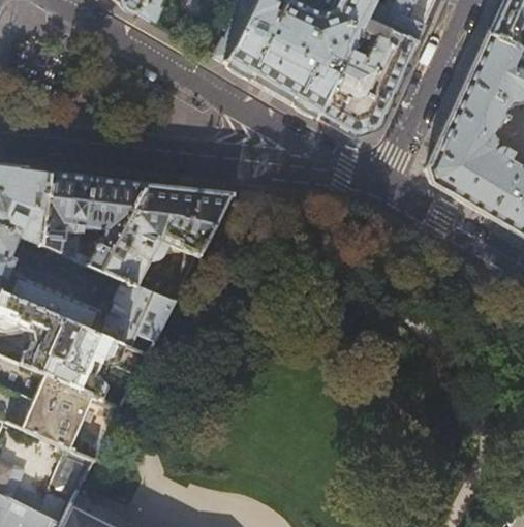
[(121,0),(142,11),(146,0),(121,0)]
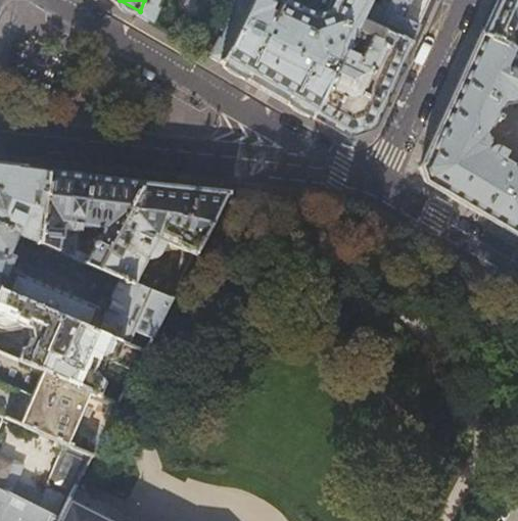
[(144,0),(140,11),(158,22),(166,3),(165,2),(165,0),(144,0)]
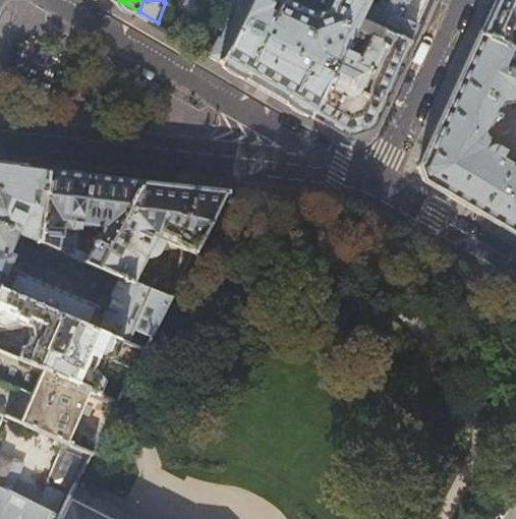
[(222,35),(212,54),(224,61),(254,0),(236,0),(229,15),(233,17),(224,36),(222,35)]
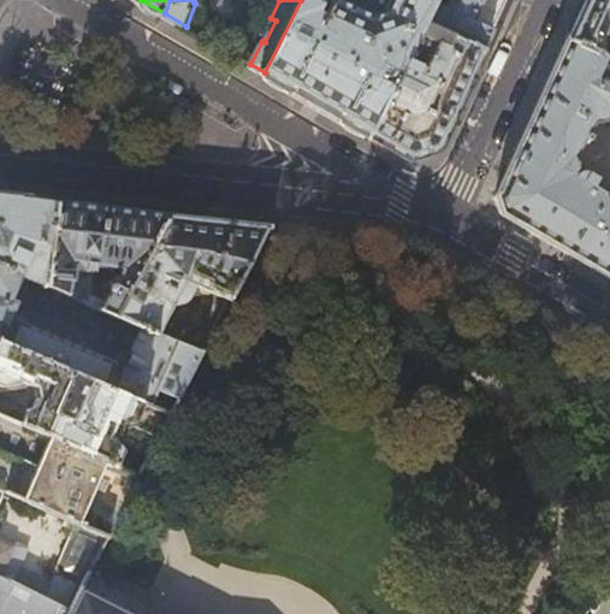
[(391,0),(386,12),(375,18),(337,0),(301,0),(265,72),(319,104),(372,134),(404,69),(418,41),(426,23),(437,3),(437,0),(391,0)]
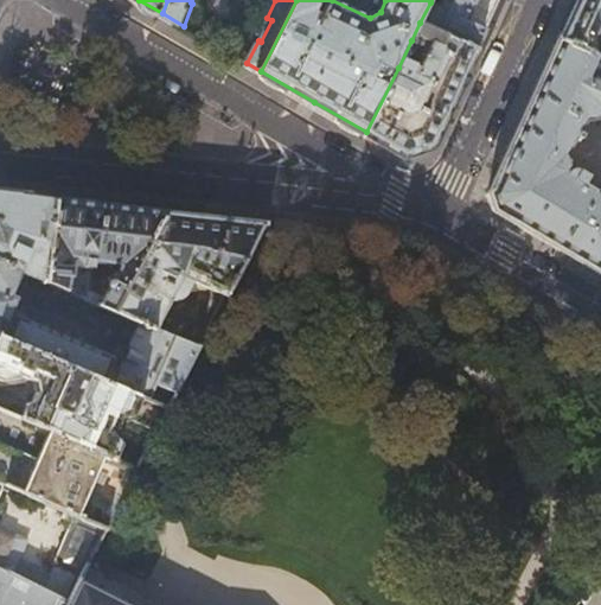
[(443,0),(441,7),(430,2),(420,23),(479,49),(494,14),(500,0),(443,0)]
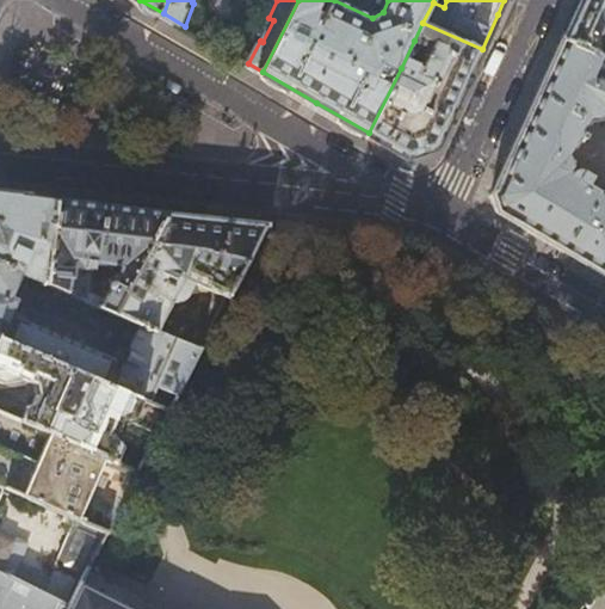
[(582,0),(566,38),(604,55),(604,0),(582,0)]
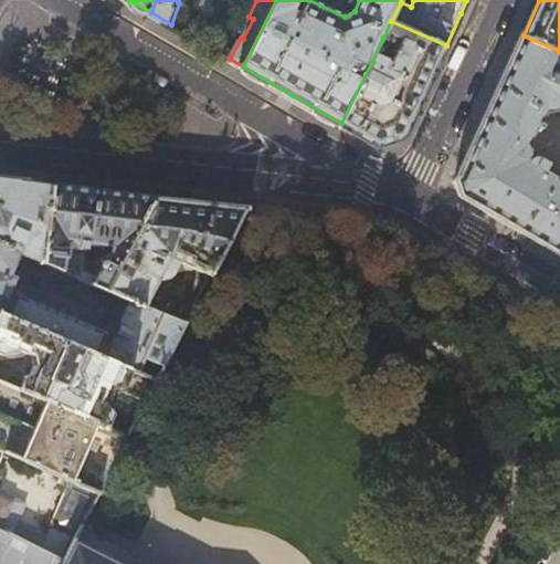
[(391,21),(383,38),(394,43),(386,62),(380,59),(377,65),(371,63),(341,123),(365,137),(379,145),(405,136),(422,98),(446,45),(391,21)]
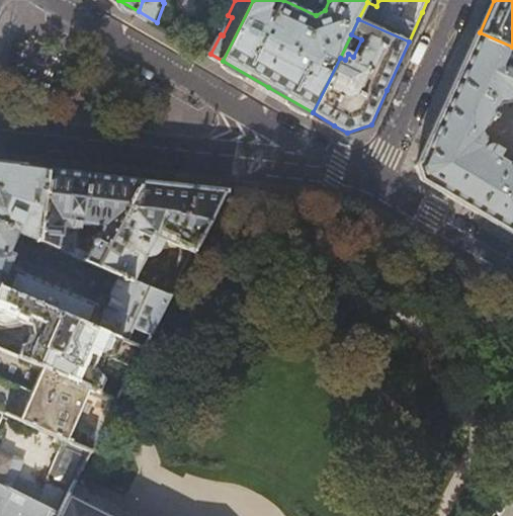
[(512,47),(480,32),(460,75),(448,101),(420,163),(425,178),(460,199),(471,205),(512,230),(512,160),(503,155),(507,149),(495,142),(491,143),(489,143),(490,140),(490,137),(487,132),(505,101),(510,101),(512,100),(512,47)]
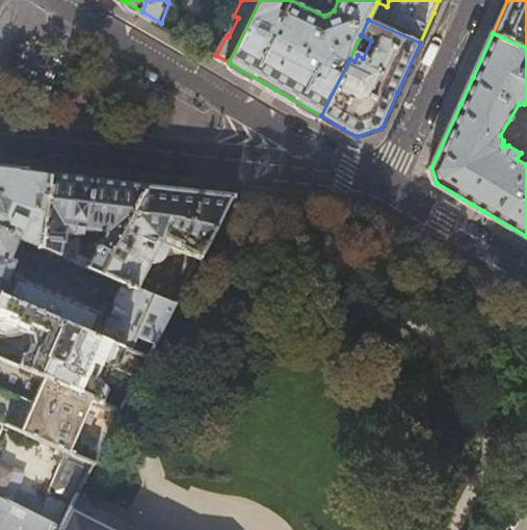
[(0,227),(21,237),(45,245),(52,173),(12,167),(0,165),(0,227)]
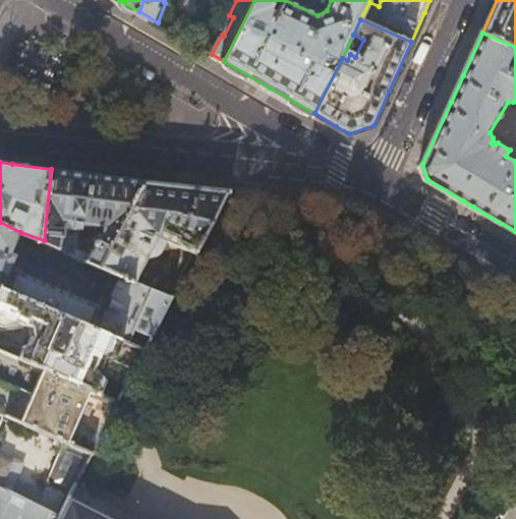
[(103,266),(147,179),(109,175),(97,174),(51,169),(44,240),(103,266)]
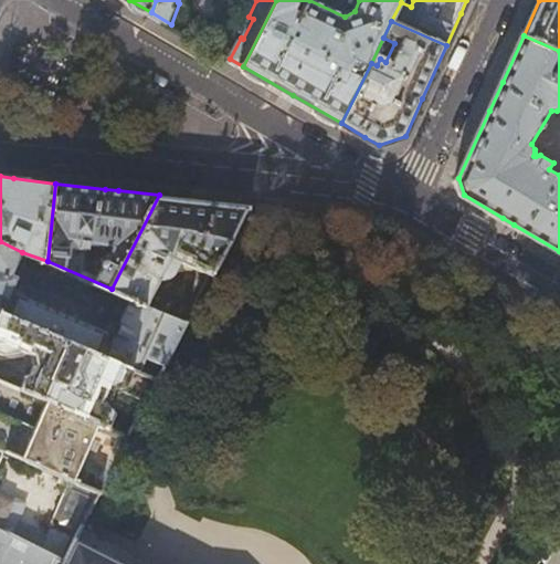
[(199,200),(159,195),(112,289),(123,293),(149,305),(175,256),(215,274),(251,206),(199,200)]
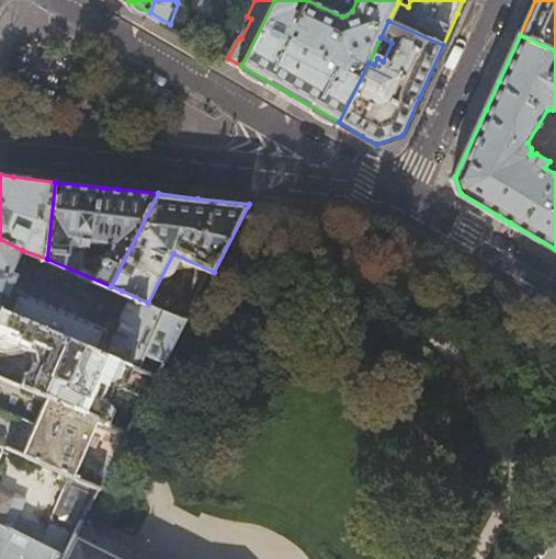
[(12,273),(22,250),(0,239),(0,306),(159,376),(189,320),(148,303),(122,291),(111,316),(123,321),(115,339),(106,335),(109,329),(19,291),(15,298),(10,296),(18,275),(12,273)]
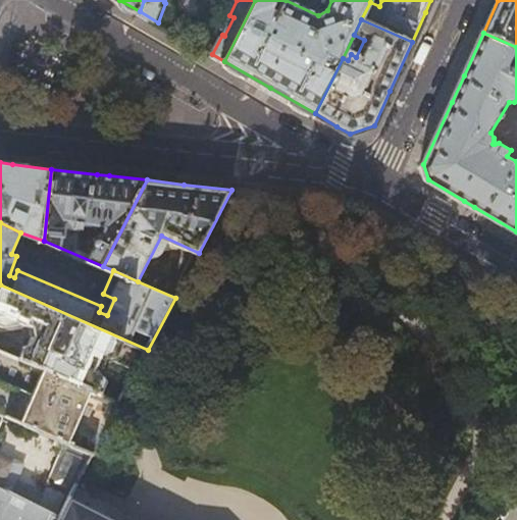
[(0,326),(5,329),(28,325),(29,323),(36,327),(36,338),(27,360),(104,393),(109,380),(100,369),(107,353),(140,367),(148,350),(0,284),(0,326)]
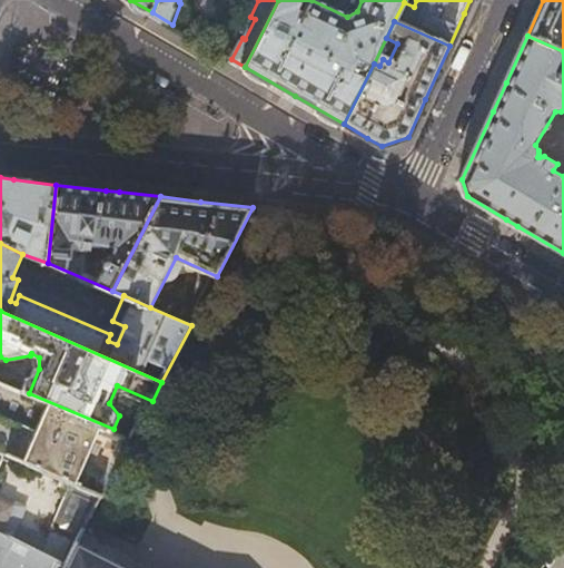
[(0,380),(0,449),(8,453),(105,495),(134,438),(114,429),(29,393),(0,380)]
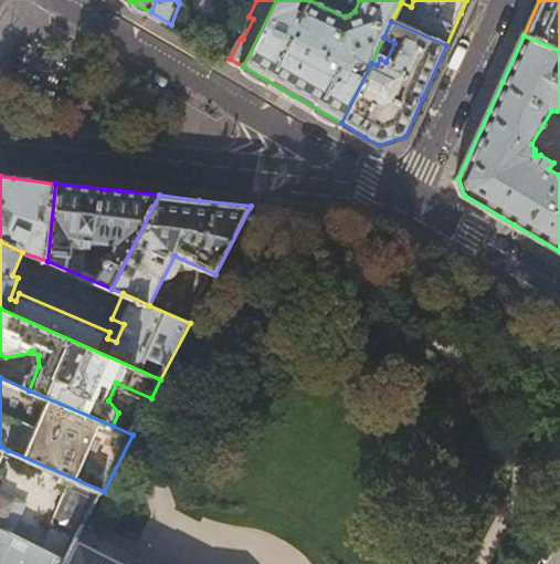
[(0,526),(67,561),(84,528),(88,519),(104,491),(8,450),(0,468),(0,526)]
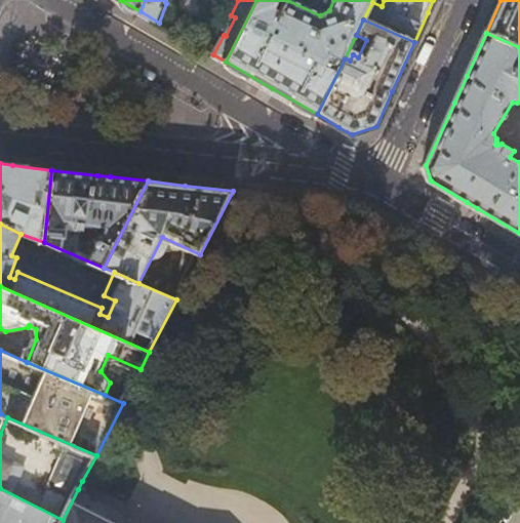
[(116,522),(109,520),(111,515),(111,511),(108,505),(106,503),(78,489),(63,520),(0,488),(0,522),(116,522)]
